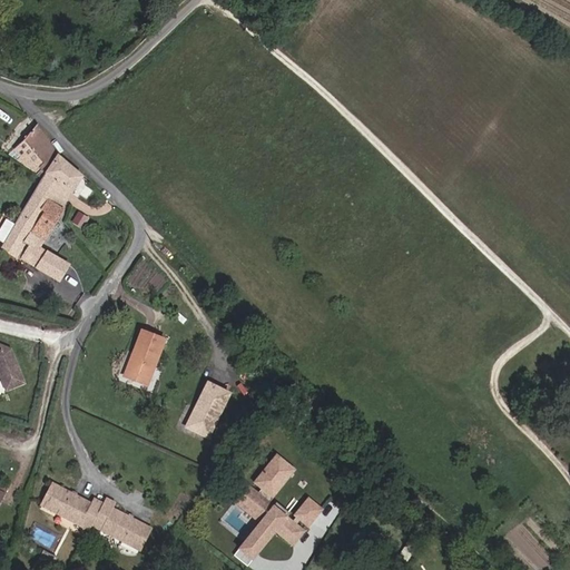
[(58,154),(36,123),(26,137),(47,170),(58,154)]
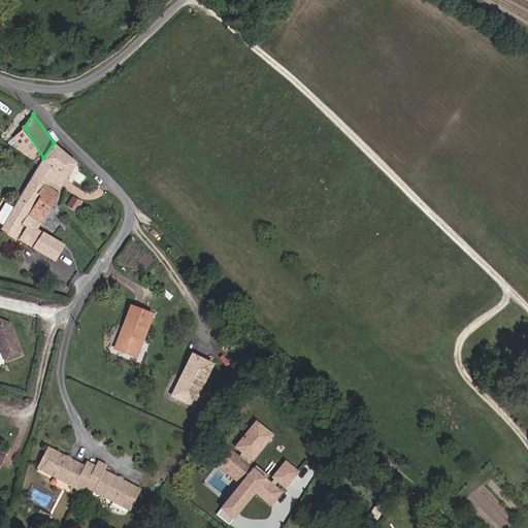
[(30,141),(22,129),(13,135),(23,146),(30,141)]
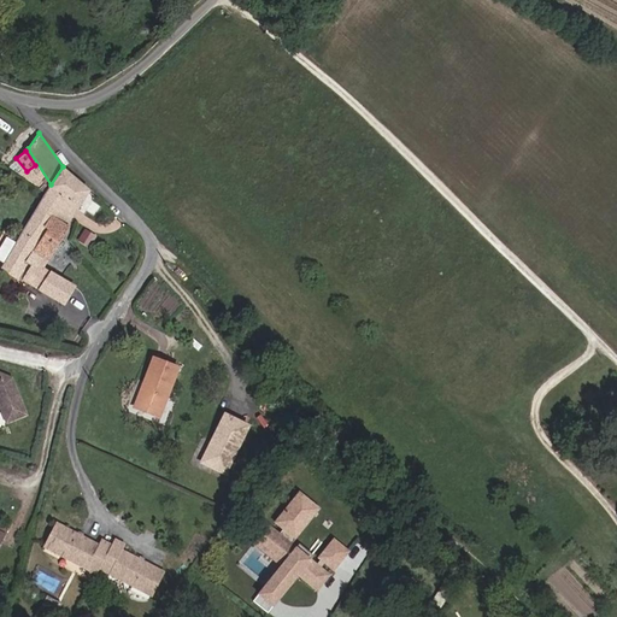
[(42,199),(70,219),(89,192),(63,166),(51,184),(42,199)]
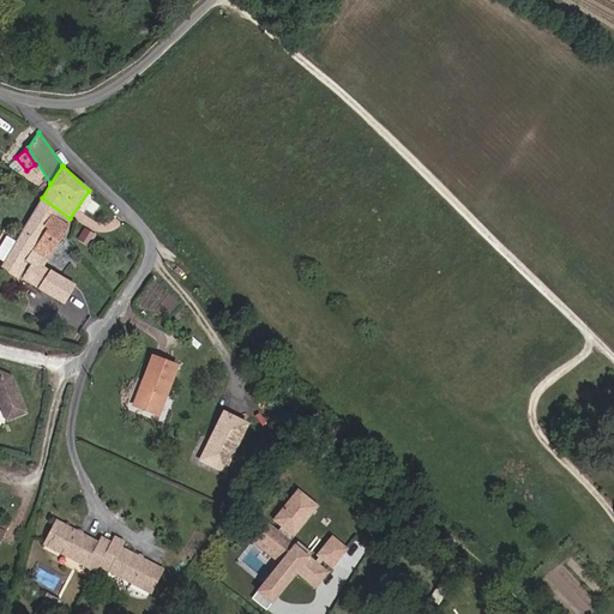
[(40,265),(46,256),(50,258),(68,230),(65,227),(70,218),(42,198),(0,260),(0,263),(16,274),(23,262),(30,266),(23,277),(60,302),(71,286),(40,265)]
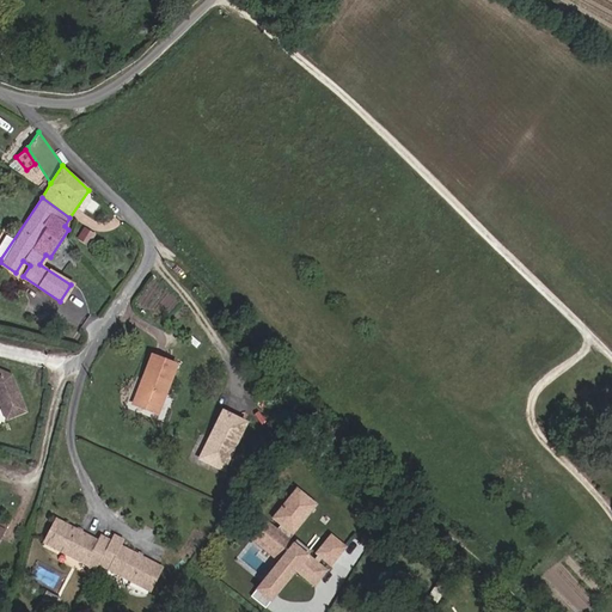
[(23,276),(30,265),(23,261),(16,273),(23,276)]
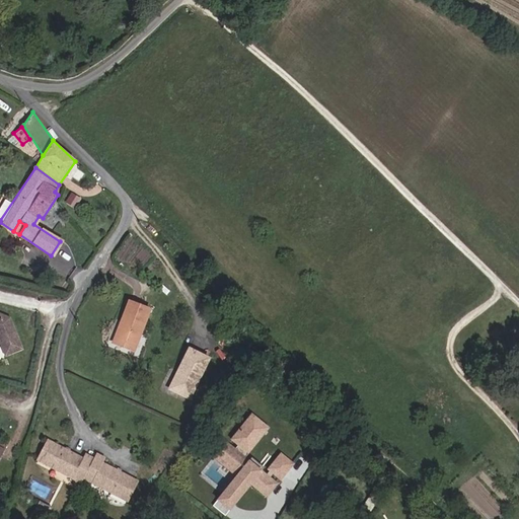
[(130,337),(140,313),(126,306),(117,328),(122,330),(114,350),(129,357),(136,339),(130,337)]
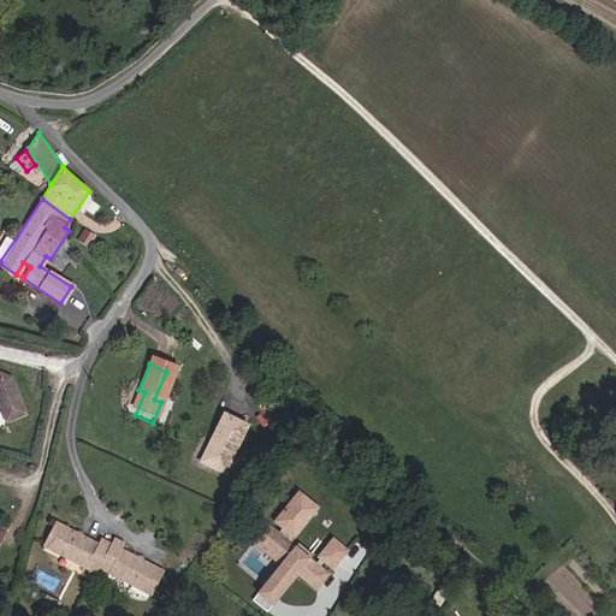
[(0,403),(7,421),(28,413),(12,375),(0,369),(0,403)]
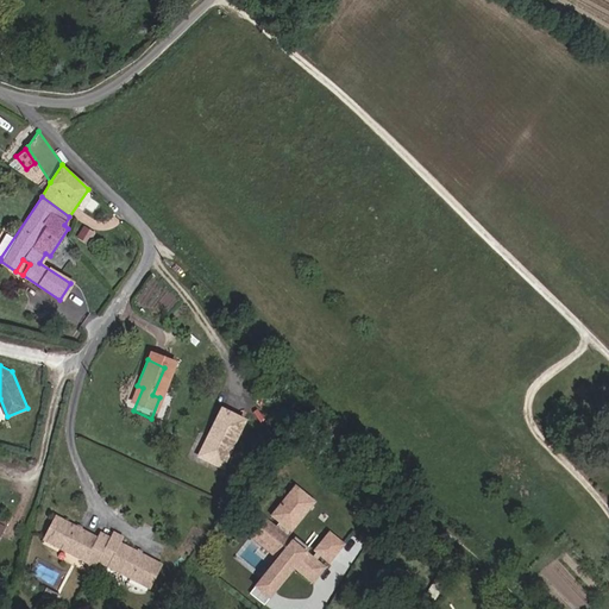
[(170,370),(164,368),(152,395),(159,397),(170,370)]
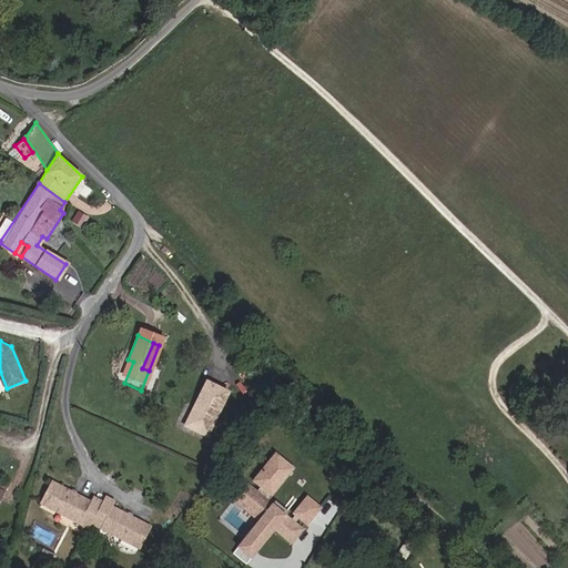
[(119,379),(124,383),(133,362),(128,359),(119,379)]
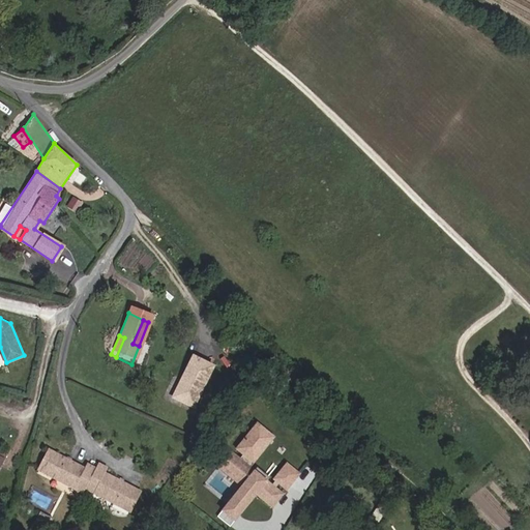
[(210,374),(187,362),(168,404),(189,415),(210,374)]
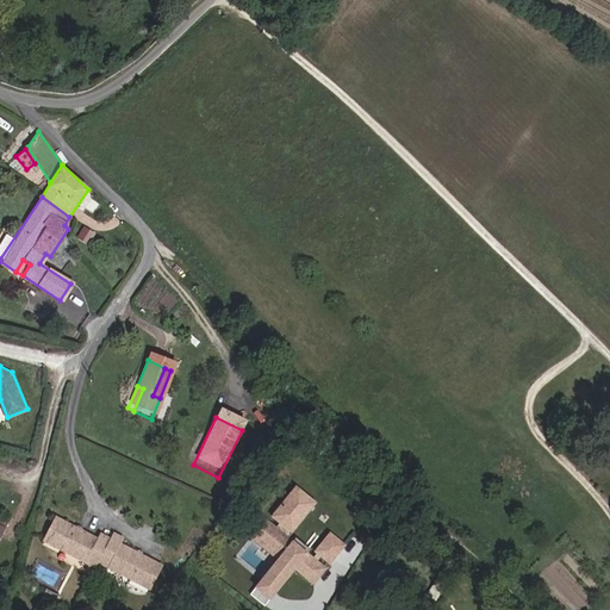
[(311,500),(294,486),(287,496),(304,510),(311,500)]
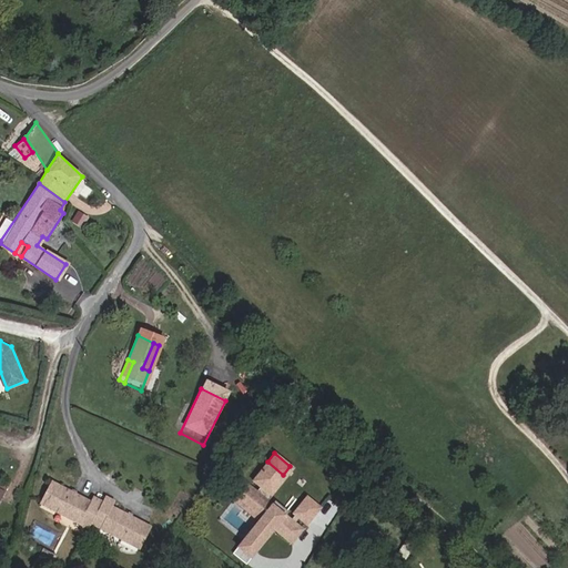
[(283,475),(267,462),(252,479),(259,486),(255,490),(236,474),(227,485),(239,495),(235,498),(259,517),(240,538),(250,547),(267,525),(271,528),(288,544),(301,529),(293,523),(296,518),(304,525),(318,508),(305,496),(291,514),(292,515),(288,519),(266,499),(263,497),(283,475)]
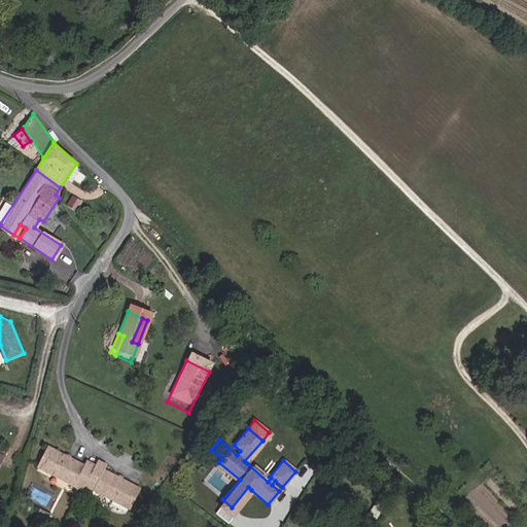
[(247,463),(272,434),(269,432),(262,441),(244,461),(247,463)]
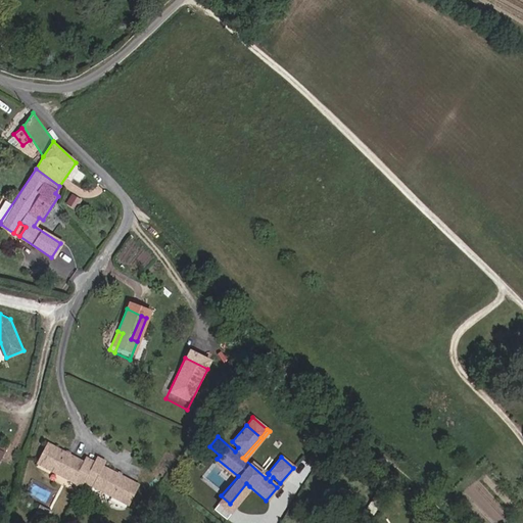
[(220,456),(209,446),(206,449),(217,459),(220,456)]
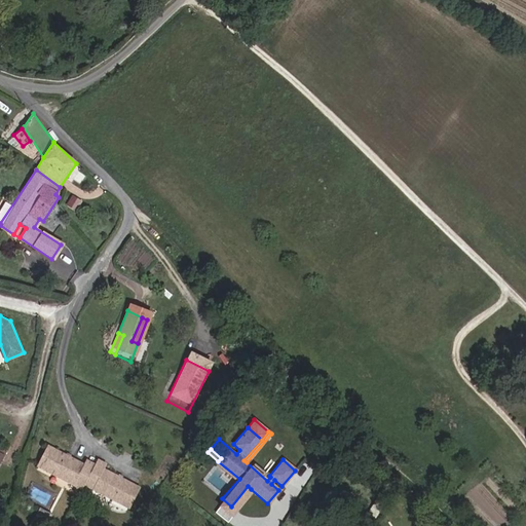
[(82,471),(46,452),(36,473),(80,495),(82,491),(94,470),(84,465),(82,471)]
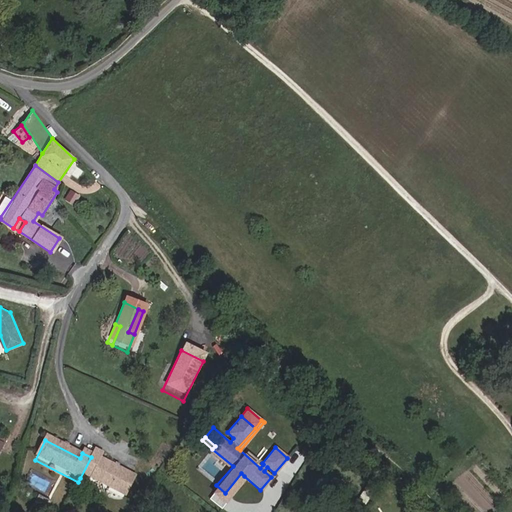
[(91,457),(80,478),(124,500),(134,480),(99,463),(102,457),(93,453),(91,457)]
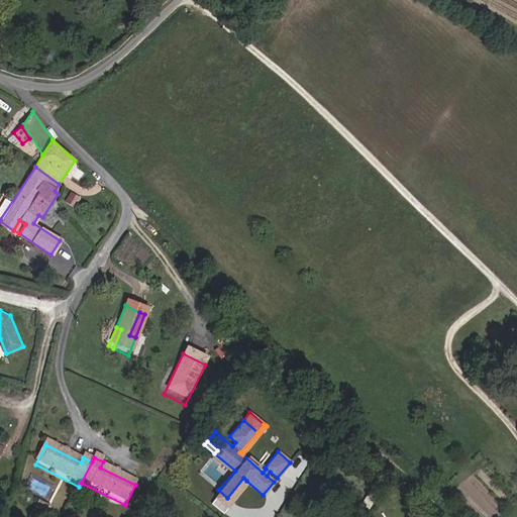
[(230,501),(246,481),(243,478),(227,498),(230,501)]
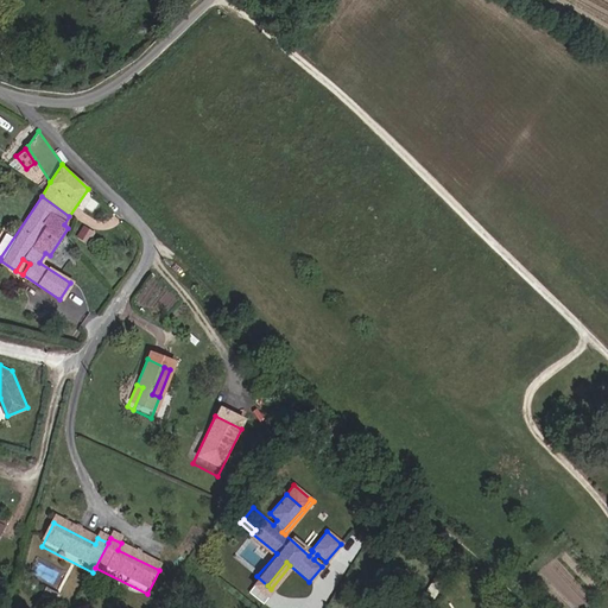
[(434,590),(441,575),(432,571),(425,586),(434,590)]
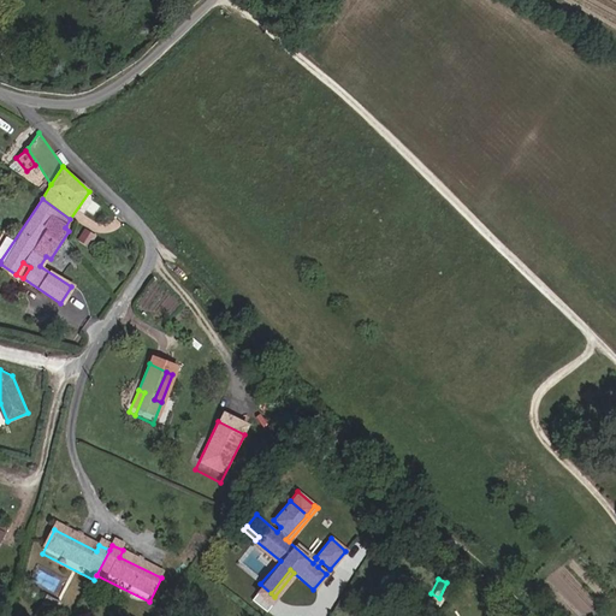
[(264,610),(274,597),(271,593),(260,584),(249,597),(264,610)]
